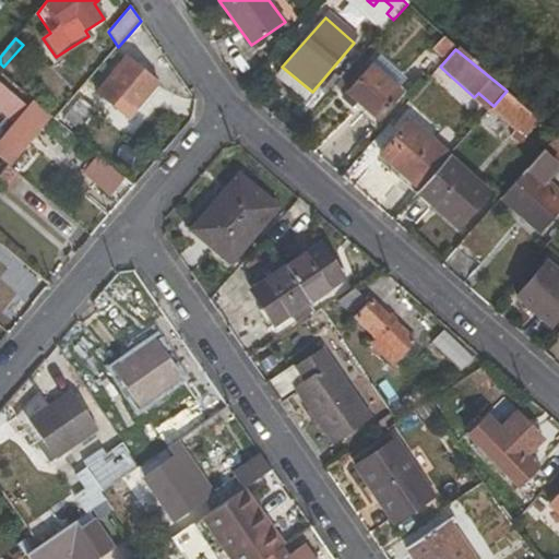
[(157,83),(126,56),(96,91),(128,117),(157,83)]
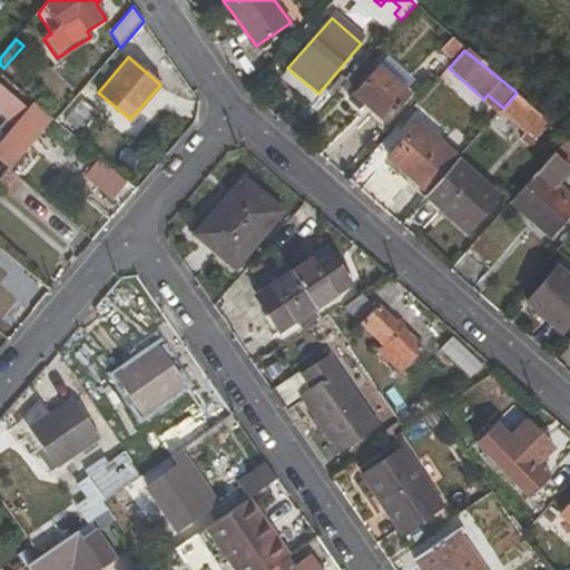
[(409,94),(379,66),(349,100),(357,109),(363,102),(384,121),(409,94)]
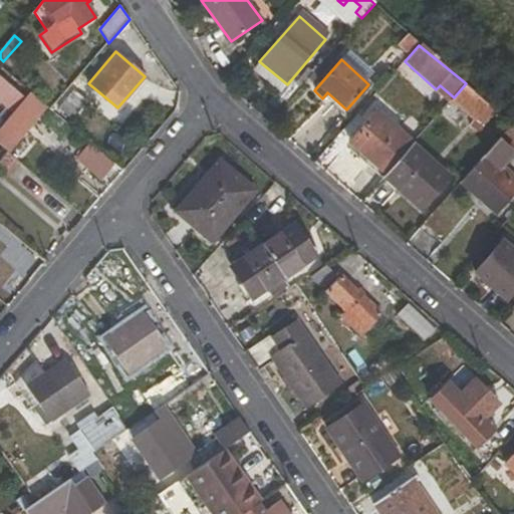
[(0,126),(0,144),(9,153),(47,107),(30,92),(23,99),(0,78),(0,109),(8,116),(0,126)]
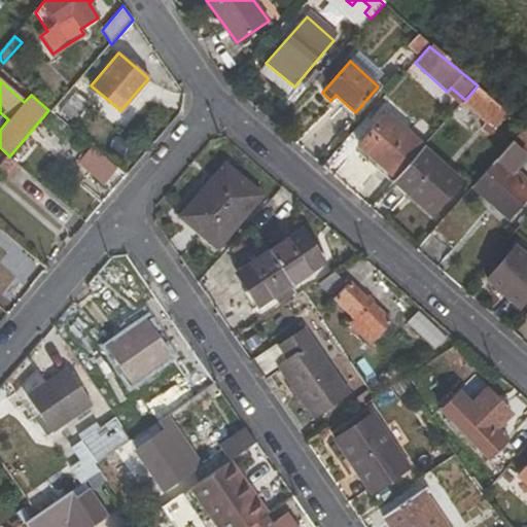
[(301,95),(290,85),(274,106),(284,114),(301,95)]
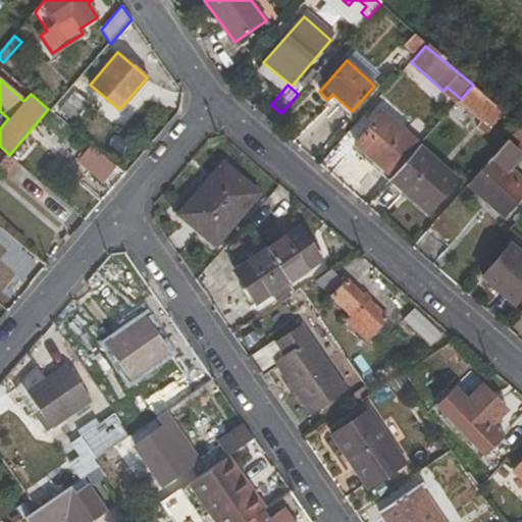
[(498,107),(473,85),(461,99),(458,102),(483,123),(486,120),(498,107)]
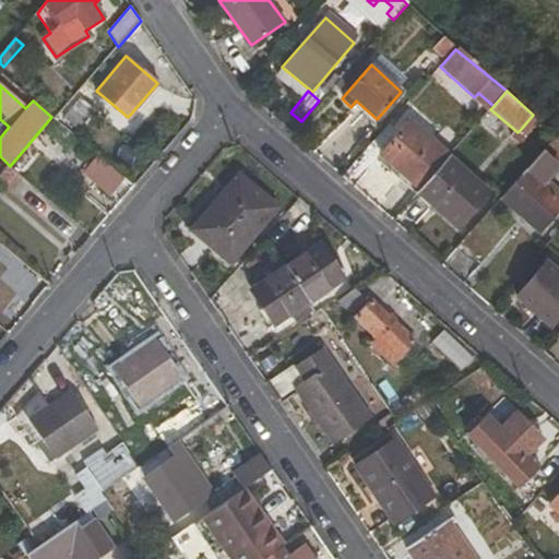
[(63,117),(78,130),(94,110),(80,98),(63,117)]
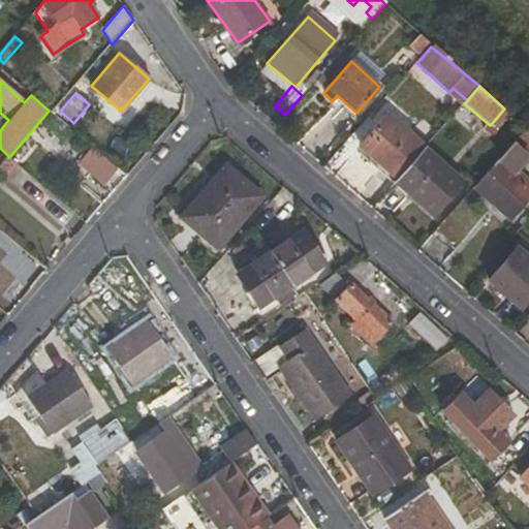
[(279,121),(285,115),(275,106),(270,113),(279,121)]
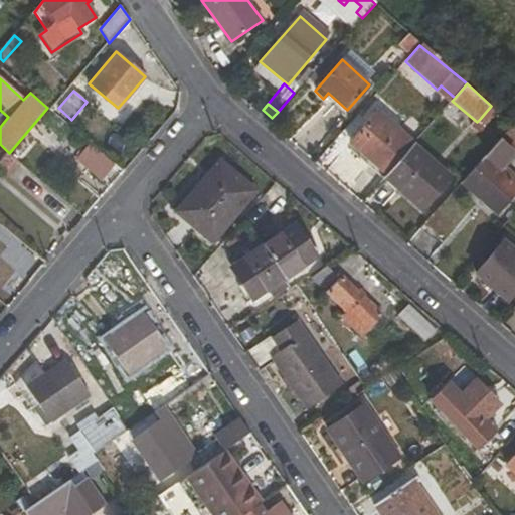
[(498,112),(491,106),(480,119),(487,126),(498,112)]
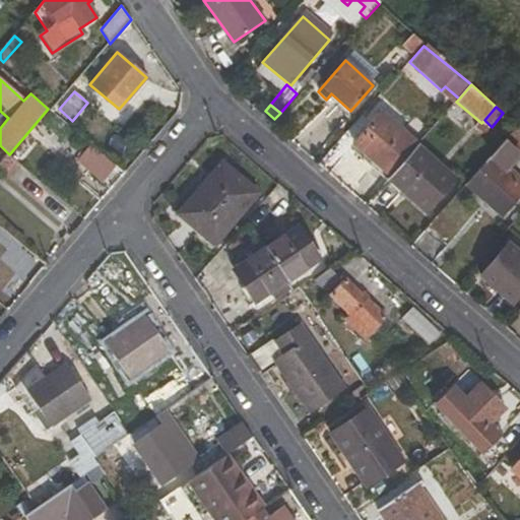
[(382,111),(353,144),(389,177),(417,145),(418,144),(382,111)]
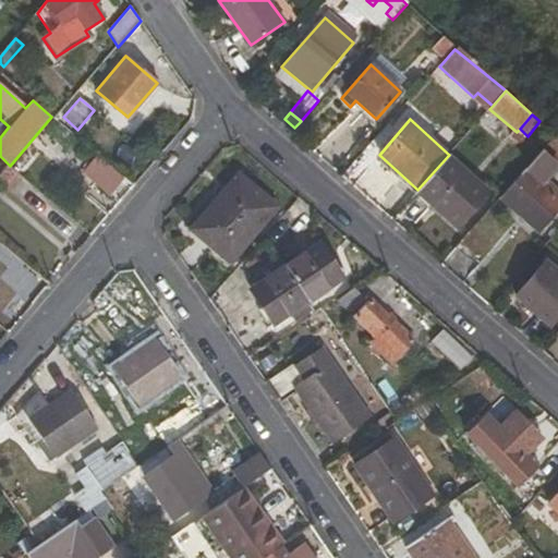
[(557,134),(555,133),(545,146),(557,157),(557,134)]
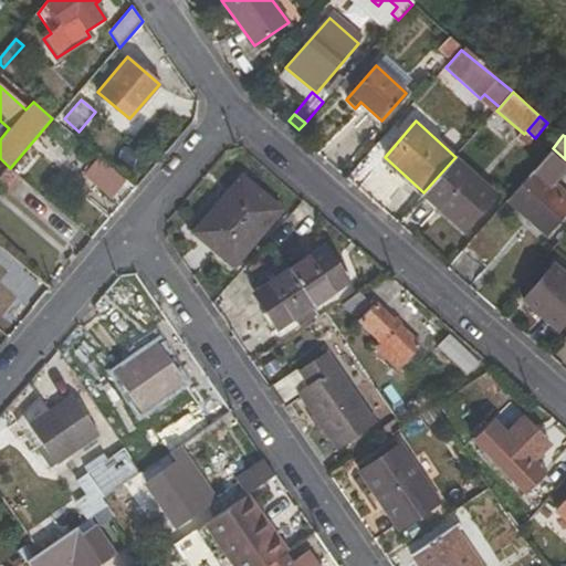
[(564,168),(548,153),(507,200),(546,236),(563,217),(565,212),(565,194),(553,181),(564,168)]
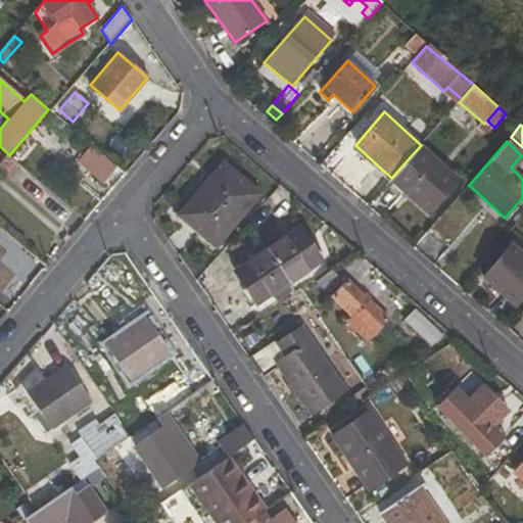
[(77,161),(102,183),(117,168),(91,145),(77,161)]
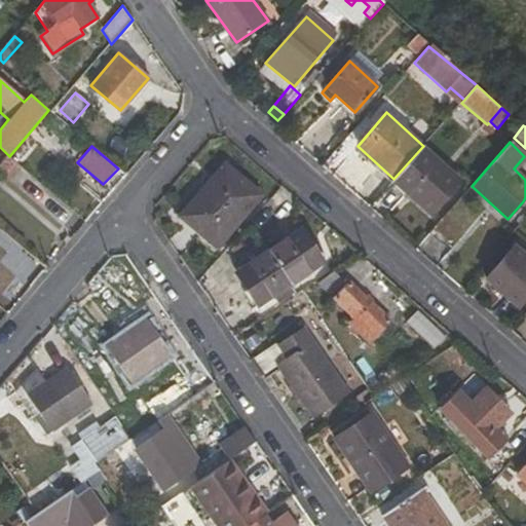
[(422,147),(393,179),(391,182),(430,216),(461,181),(422,147)]
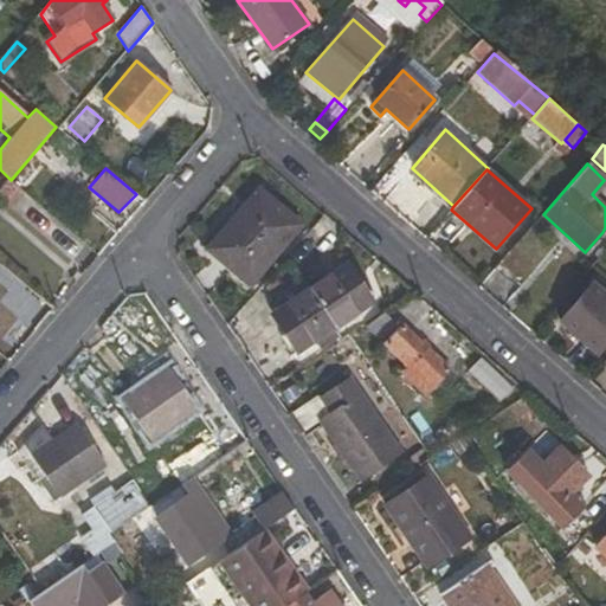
[(13,210),(26,194),(19,187),(5,204),(13,210)]
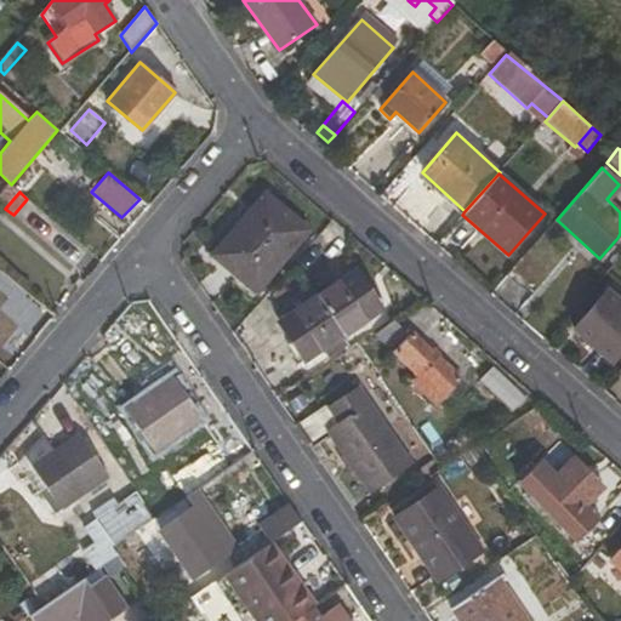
[(263,194),(211,256),(255,292),(307,231),(263,194)]
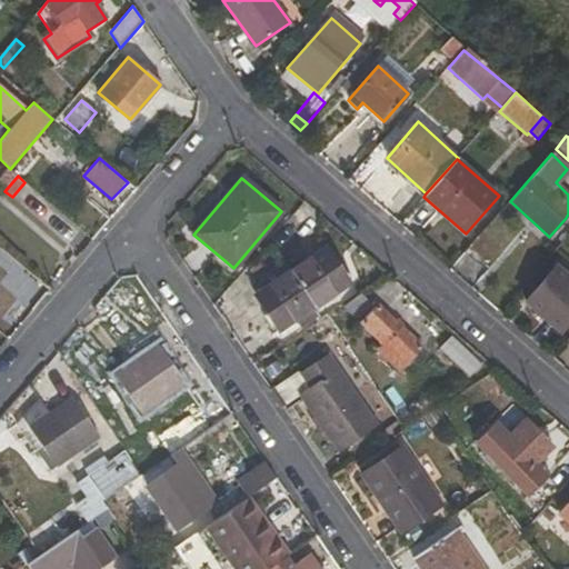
[(326,247),(255,295),(280,332),(350,283),(326,247)]
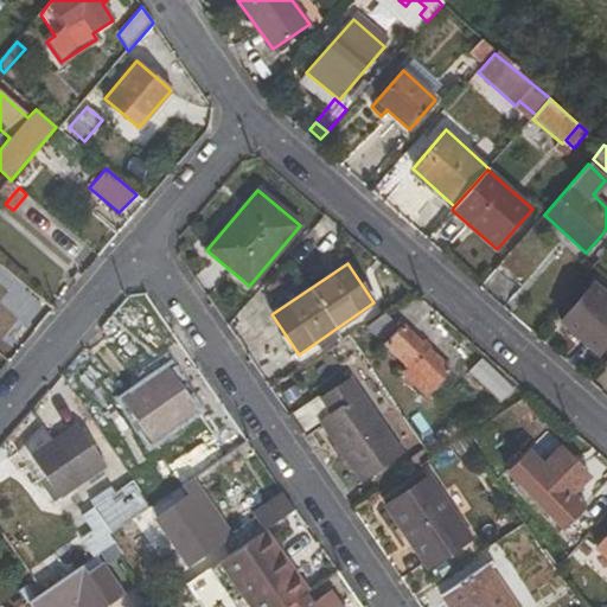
[(606,298),(592,285),(561,323),(598,355),(606,344),(606,298)]
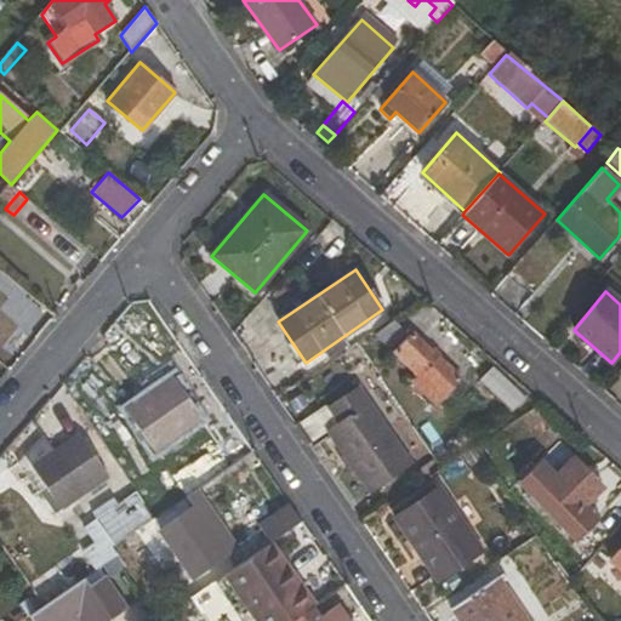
[(414,332),(409,336),(394,322),(376,335),(417,376),(414,381),(437,405),(461,380),(414,332)]
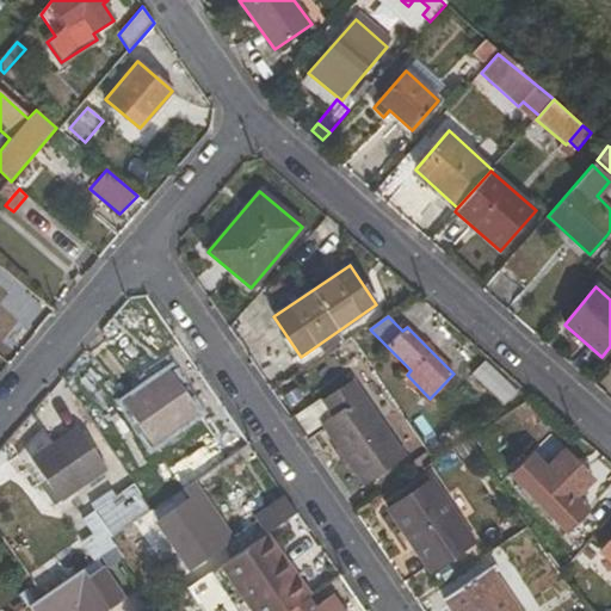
[(198,414),(171,372),(123,403),(153,445),(198,414)]
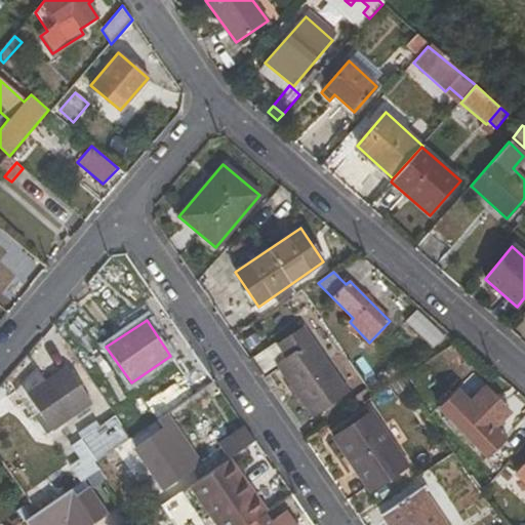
[(286,357),(276,364),(313,418),(349,394),(303,327),(277,345),(286,357)]
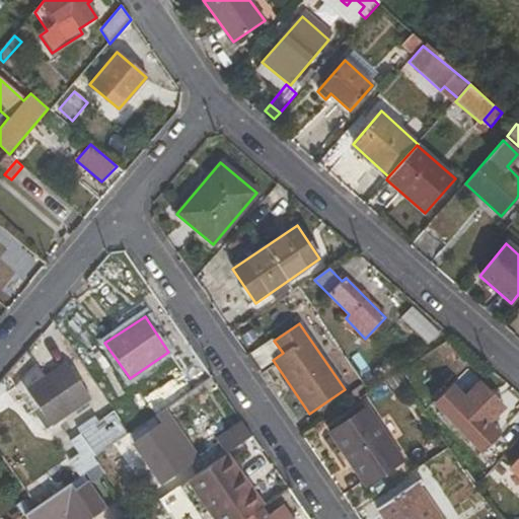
[(40,409),(30,416),(42,432),(90,398),(67,363),(46,378),(35,365),(21,383),(40,409)]
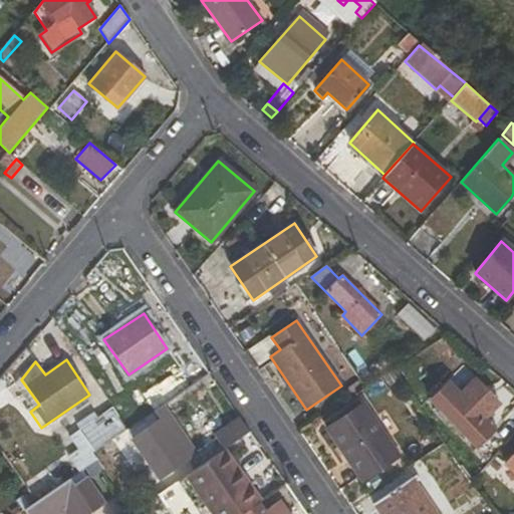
[(450,388),(433,404),(477,450),(493,434),(450,388)]
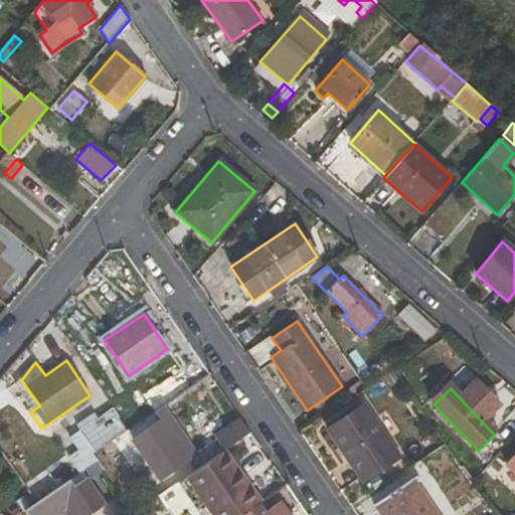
[(363,405),(327,430),(363,483),(399,458),(363,405)]
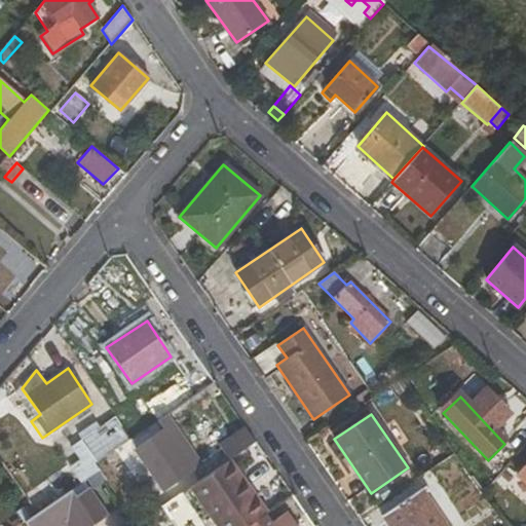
[(166,415),(158,421),(164,428),(173,423),(166,415)]
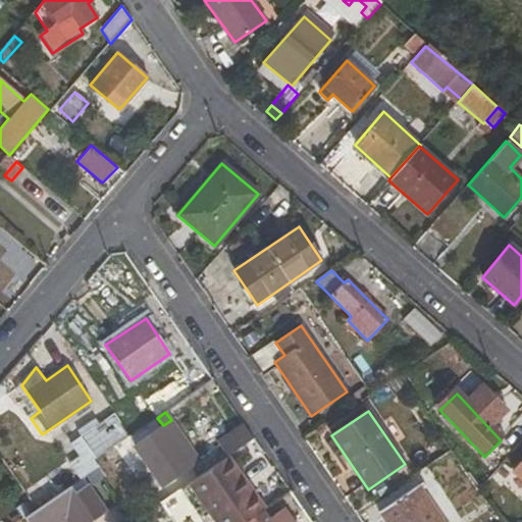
[(96,460),(129,436),(114,414),(81,438),(96,460)]
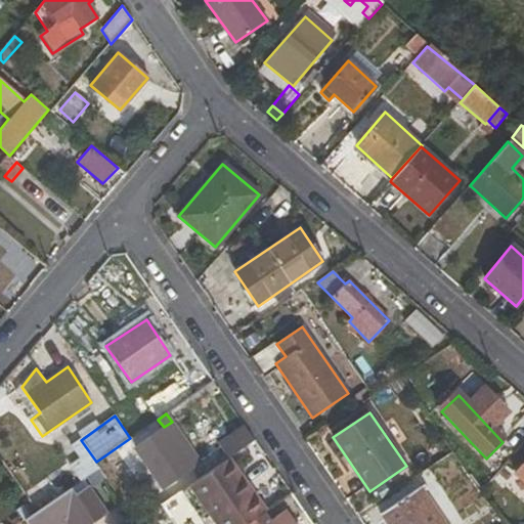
[(175,443),(181,437),(172,422),(164,427),(134,447),(163,488),(191,469),(175,443)]
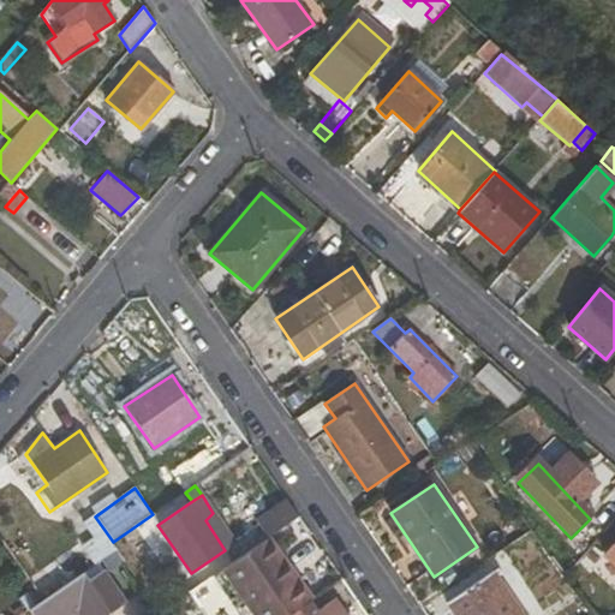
[(267,537),(298,517),(286,500),(256,521),(267,537)]
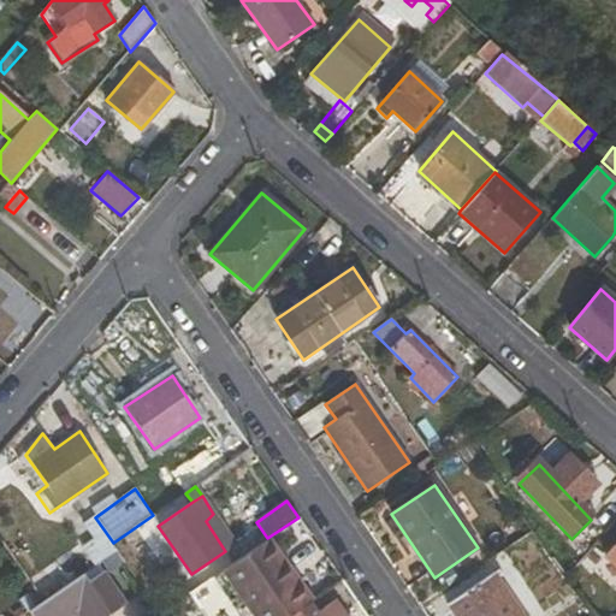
[(289,615),(307,604),(309,603),(266,539),(211,578),(236,615),(247,608),(252,615),(289,615)]
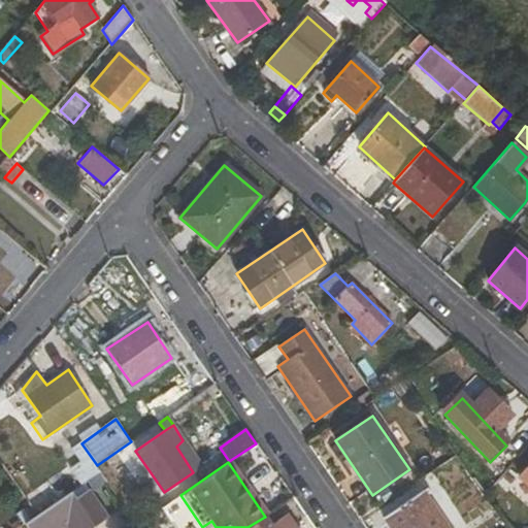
[(85,483),(37,515),(25,524),(27,527),(65,527),(66,527),(92,527),(107,518),(85,483)]
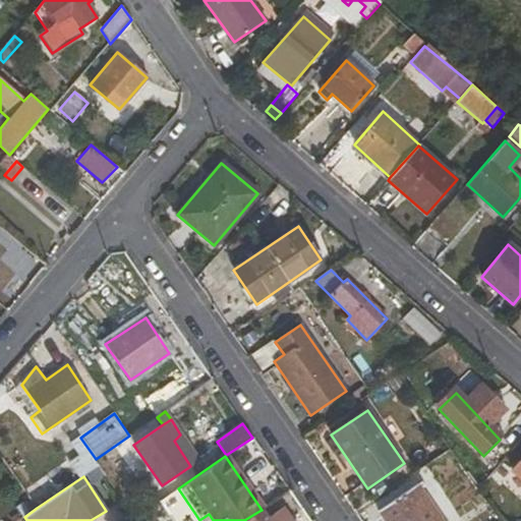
[(443,520),(418,485),(379,513),(384,520),(443,520)]
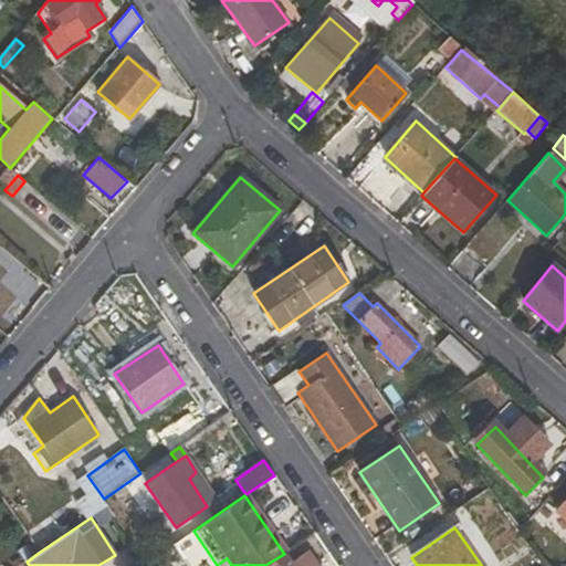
[(35,547),(12,565),(19,565),(27,562),(40,552),(35,547)]
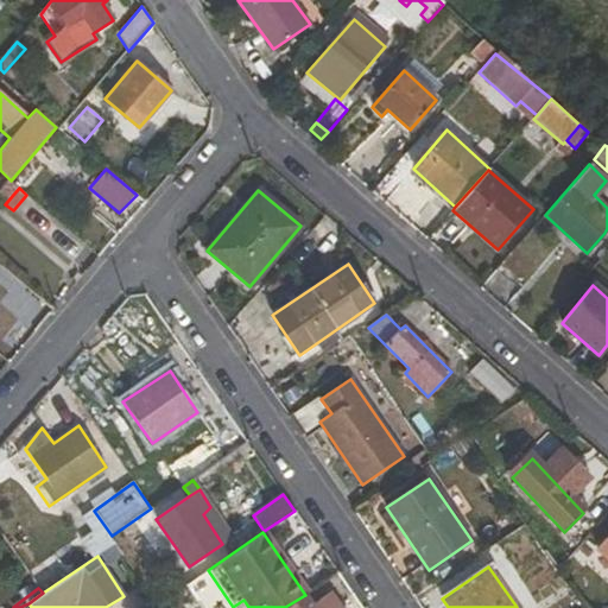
[(343,607),(331,590),(310,606),(303,596),(285,607),(343,607)]
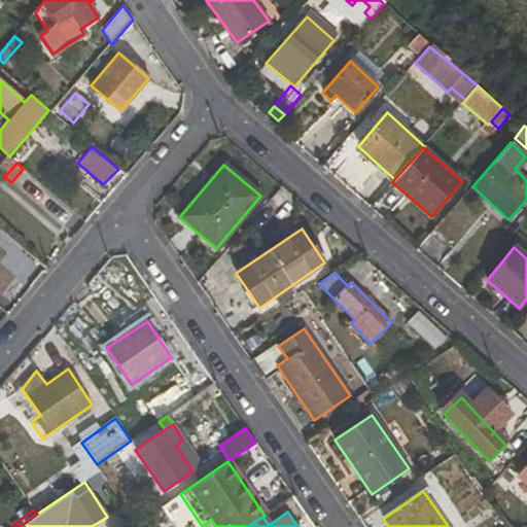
[(132,526),(136,525),(128,515),(113,526),(132,526)]
